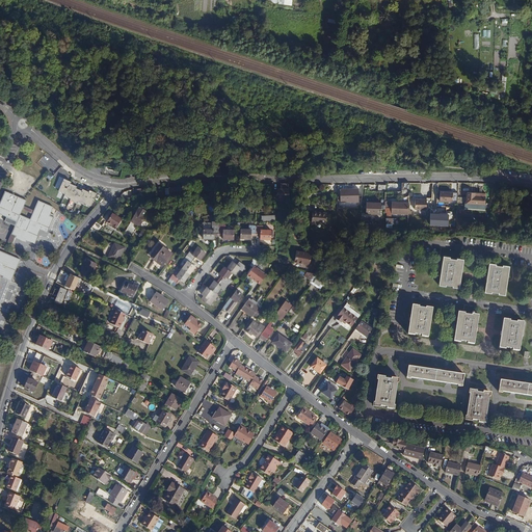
[(499,94),(499,99),(505,100),(506,76),(502,76),(501,82),(498,82),(498,87),(493,87),(493,94),(499,94)]
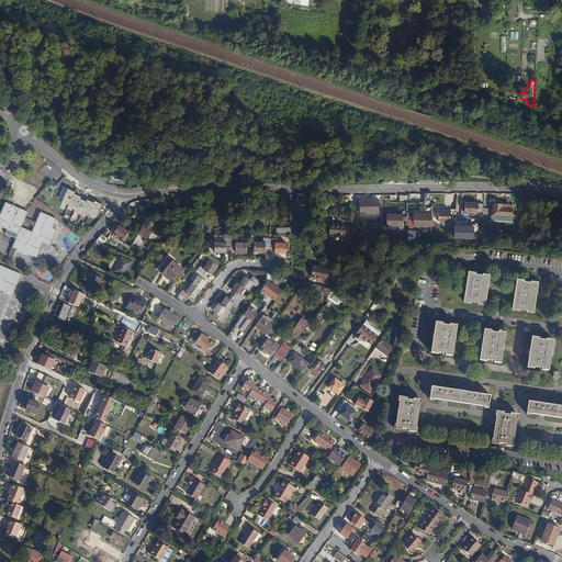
[(67,188),(62,201),(68,204),(67,205),(75,209),(74,211),(81,214),(82,212),(89,215),(90,213),(97,216),(102,203),(94,200),(93,201),(87,199),(86,200),(80,198),(81,195),(75,193),(75,191),(67,188)]
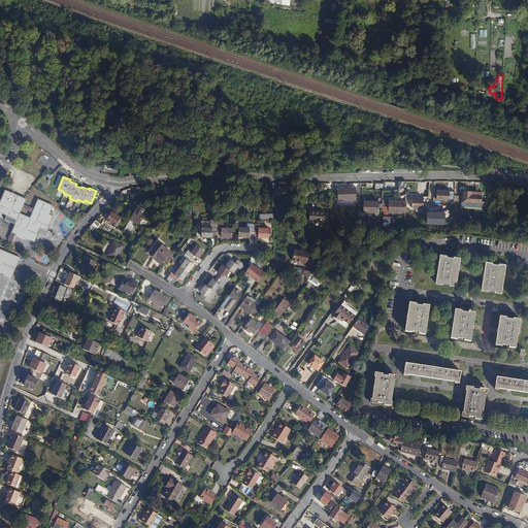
[(405,196),(406,182),(398,182),(398,195),(405,196)]
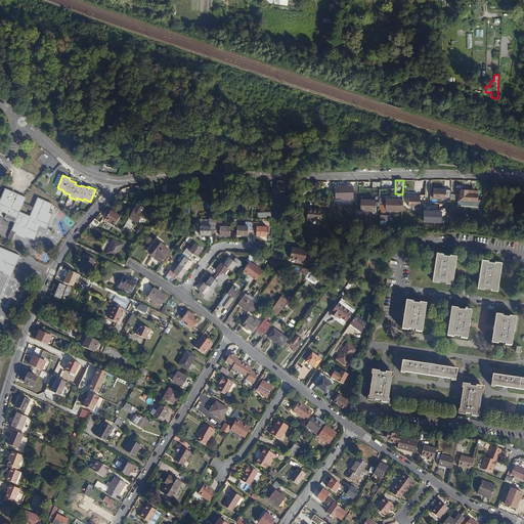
[(181,183),(166,184),(167,191),(167,192),(182,191),(181,183)]
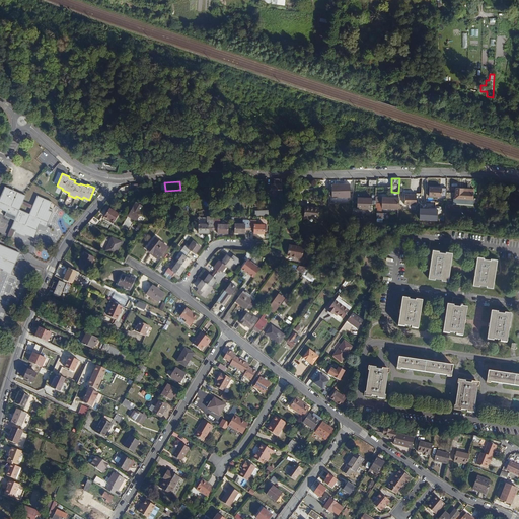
[(350,183),(338,183),(337,196),(350,196),(350,183)]
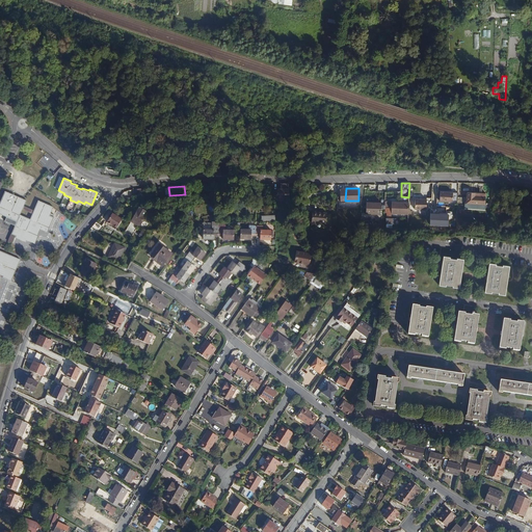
[(286,189),(276,189),(276,198),(286,198),(286,189)]
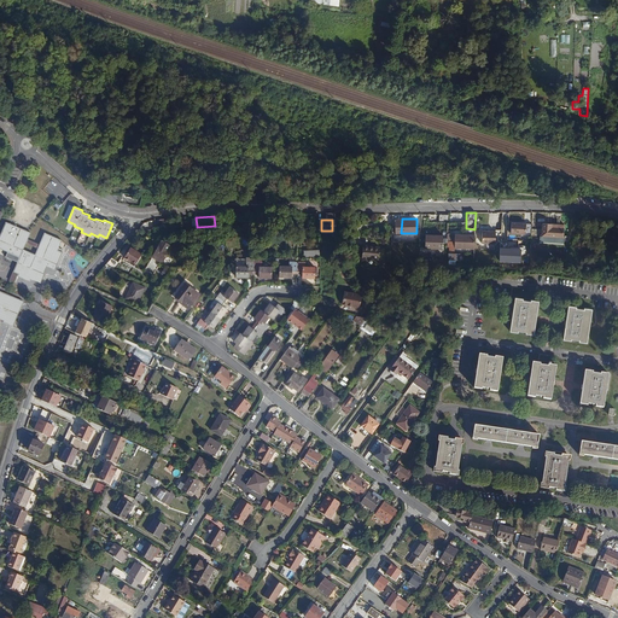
[(6,221),(0,235),(0,248),(21,257),(15,272),(19,273),(18,277),(30,281),(31,278),(41,283),(46,273),(42,272),(46,263),(57,268),(64,251),(59,249),(63,239),(45,231),(35,254),(23,249),(30,232),(6,221)]
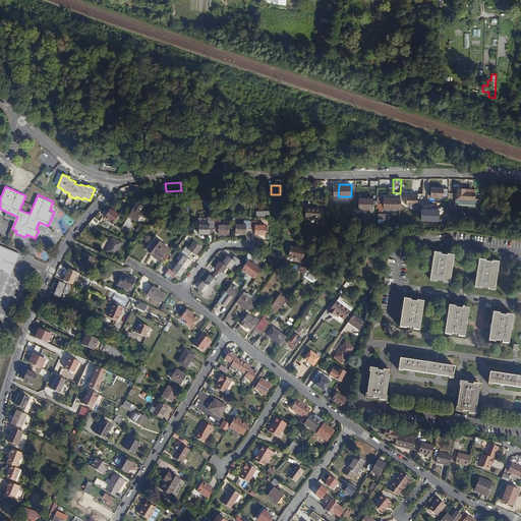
[(444,188),(430,187),(430,196),(443,197),(444,188)]
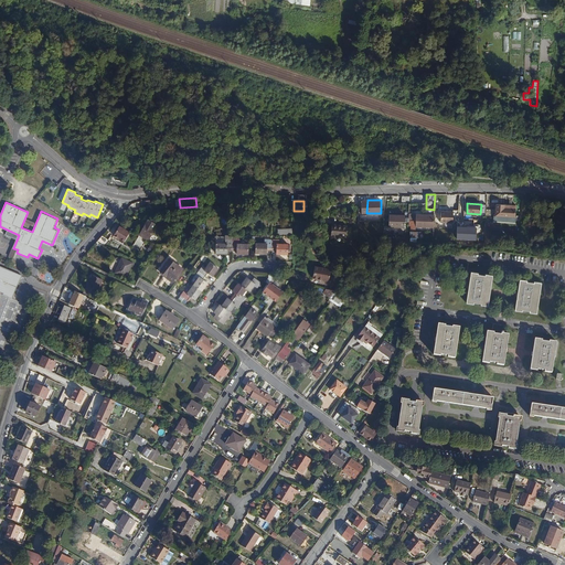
[(504,204),(496,203),(496,215),(515,216),(515,208),(504,208),(504,204)]
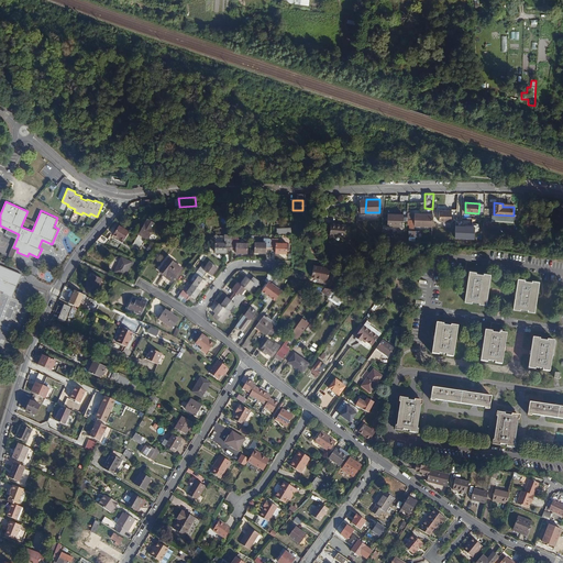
[(451,211),(439,210),(438,221),(450,222),(451,211)]
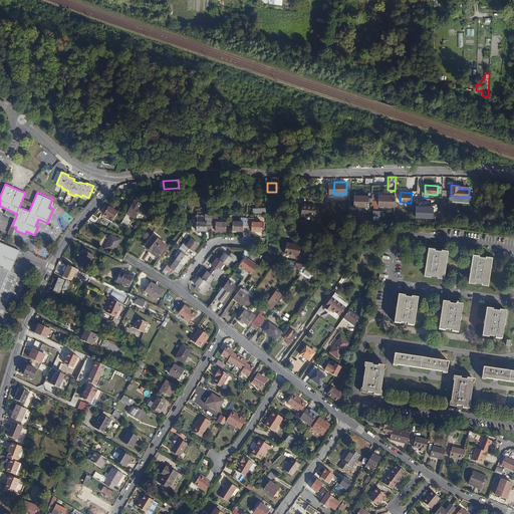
[(353,206),(367,206),(367,195),(353,194),(353,206)]
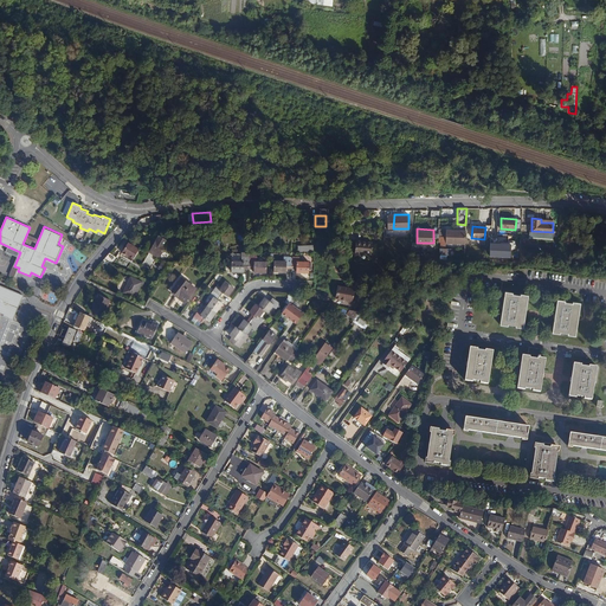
[(444,242),(464,244),(465,230),(445,229),(444,242)]
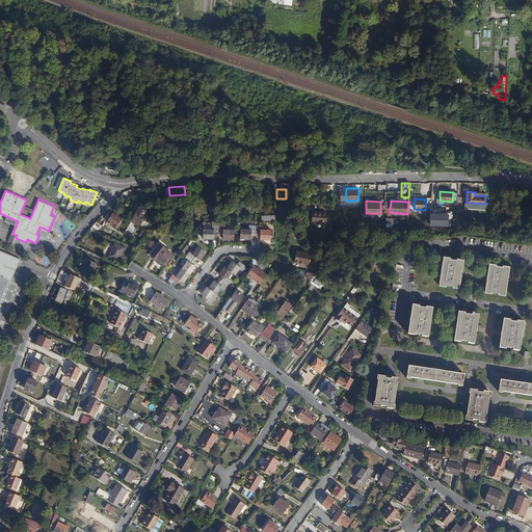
[(138,207),(130,221),(138,227),(140,223),(138,222),(145,211),(138,207)]
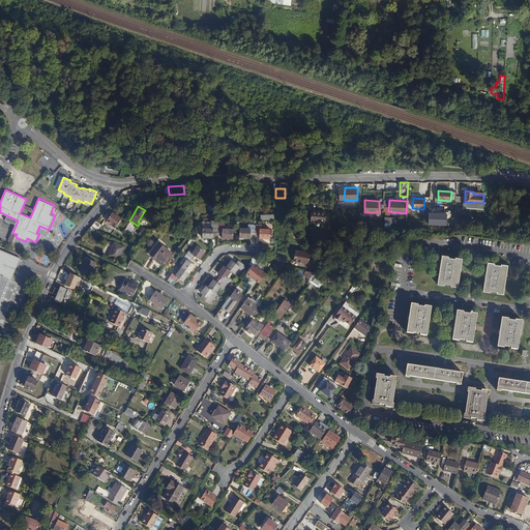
[(310,211),(308,222),(323,223),(324,212),(310,211)]
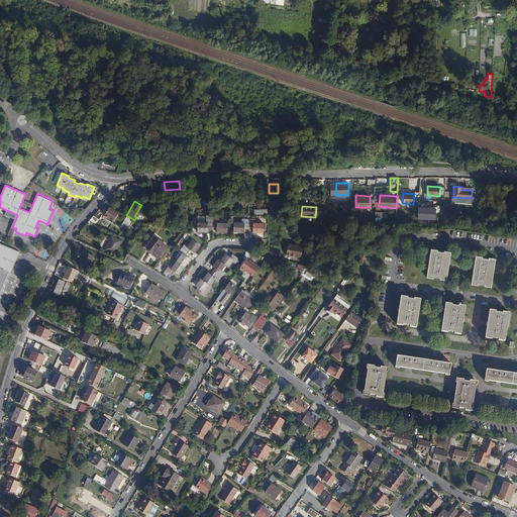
[(108,207),(103,215),(109,218),(111,216),(113,217),(116,212),(108,207)]
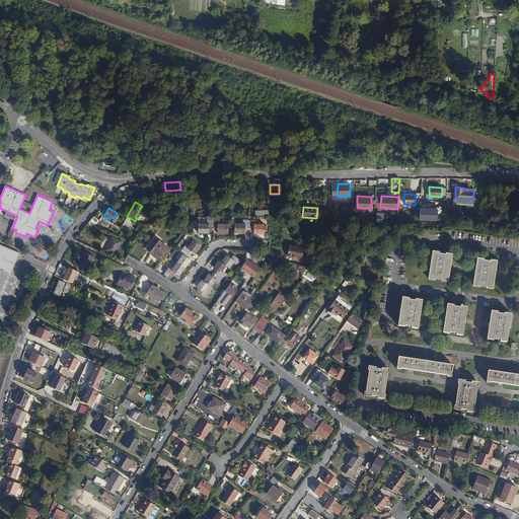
[(438,209),(420,209),(420,219),(438,221),(438,209)]
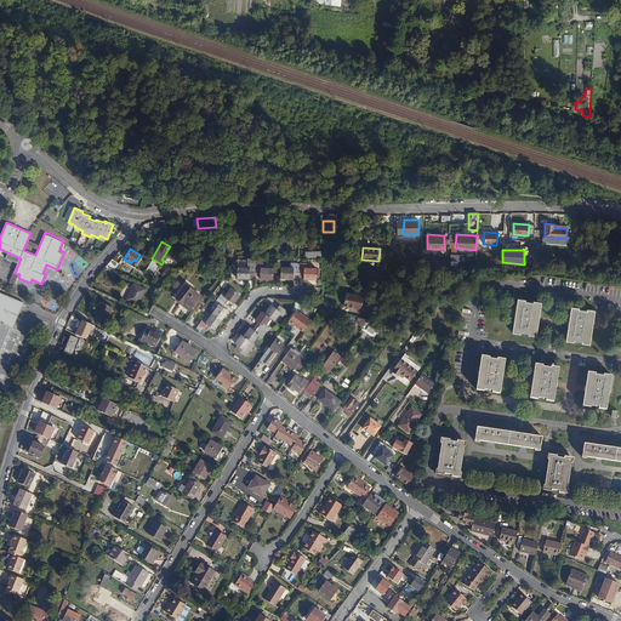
[(110,260),(107,265),(117,271),(120,265),(110,260)]
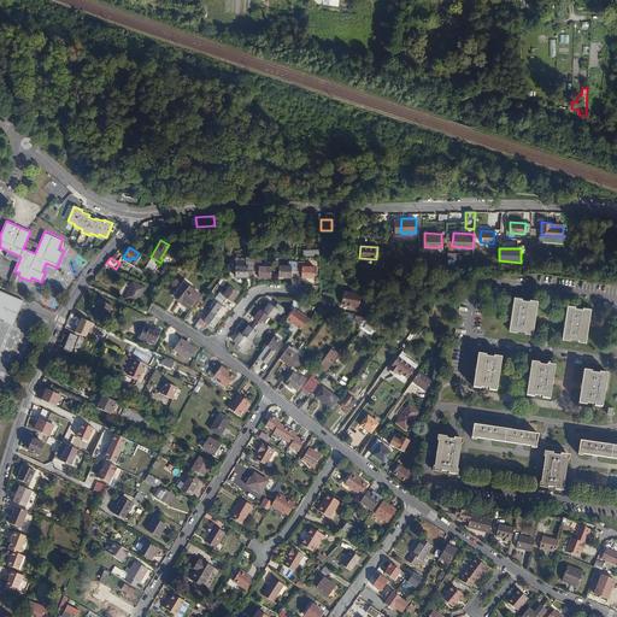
[(248,277),(248,274),(248,270),(253,271),(253,260),(245,260),(245,265),(235,265),(235,276),(248,277)]
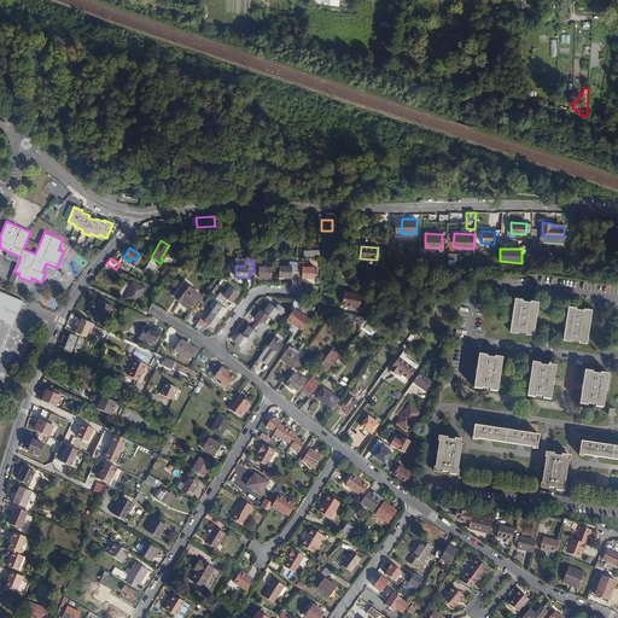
[(262,261),(254,261),(254,272),(258,272),(260,274),(260,278),(272,278),(272,267),(262,267),(262,261)]
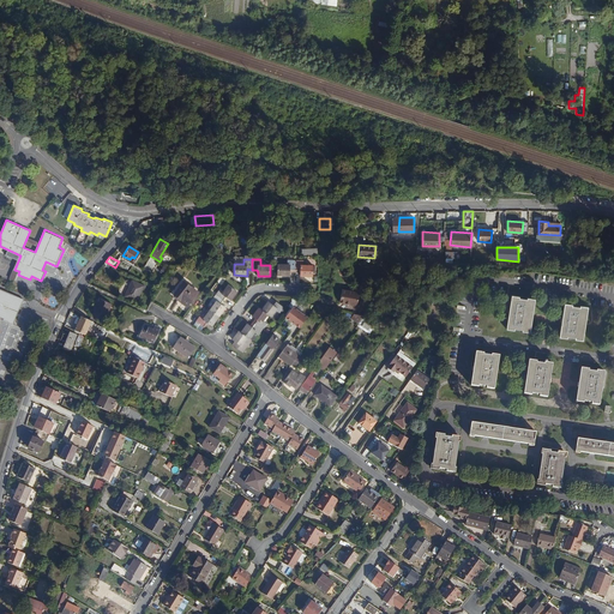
[(289,270),(295,271),(295,260),(287,260),(287,265),(277,264),(276,276),(289,276),(289,270)]
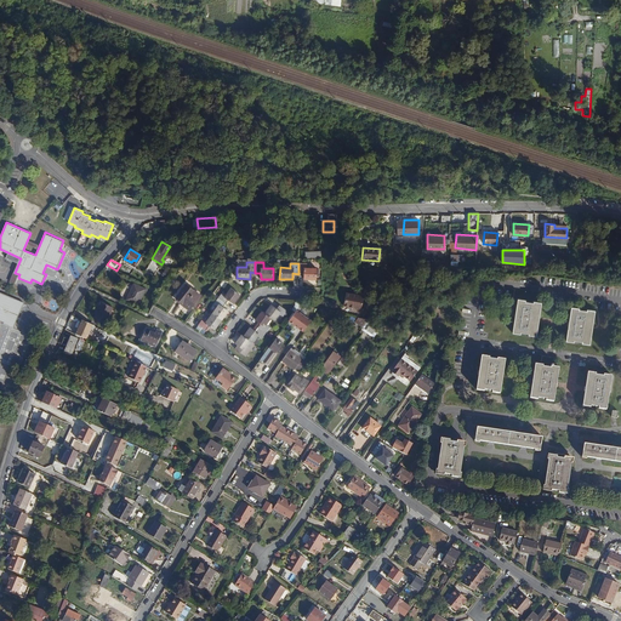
[(298,263),(298,274),(303,274),(303,280),(315,281),(317,271),(307,269),(307,265),(298,263)]
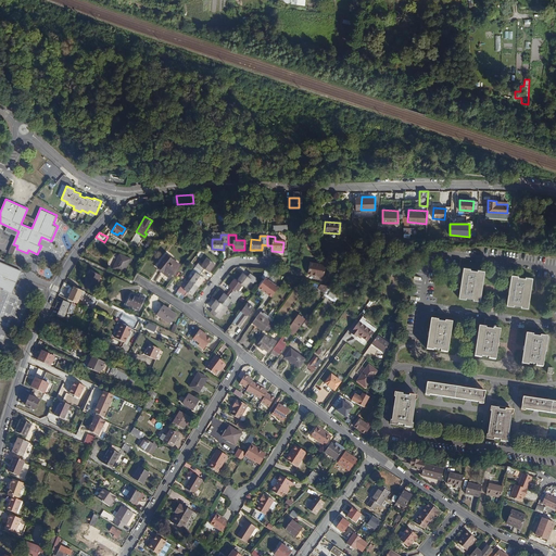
[(119,254),(112,267),(122,273),(128,261),(130,262),(131,258),(129,257),(128,258),(119,254)]
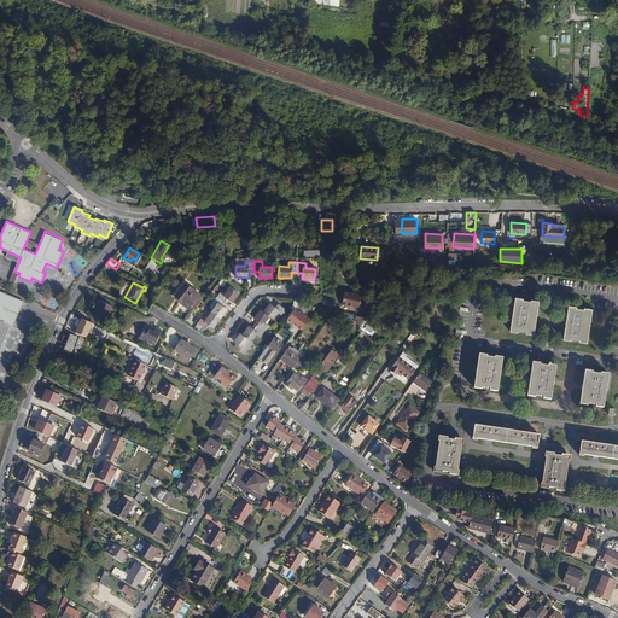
[(185,283),(174,296),(182,302),(181,303),(187,308),(198,293),(185,283)]
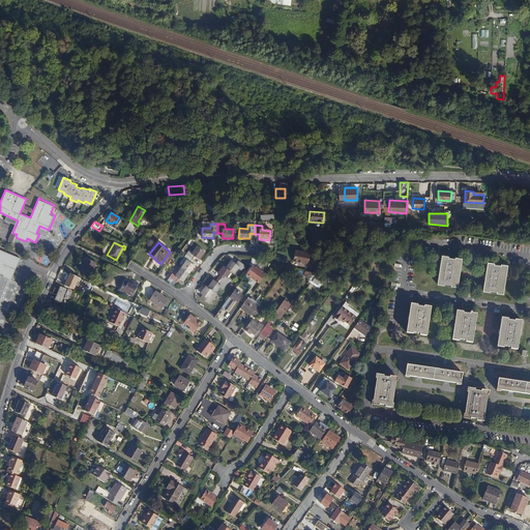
[(188,249),(185,254),(192,259),(194,256),(199,259),(204,251),(196,245),(192,252),(188,249)]
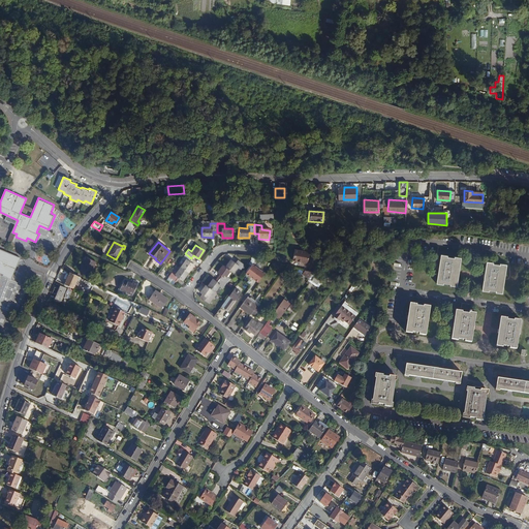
[(0,272),(4,274),(4,276),(12,279),(22,258),(0,249),(0,248),(0,272)]
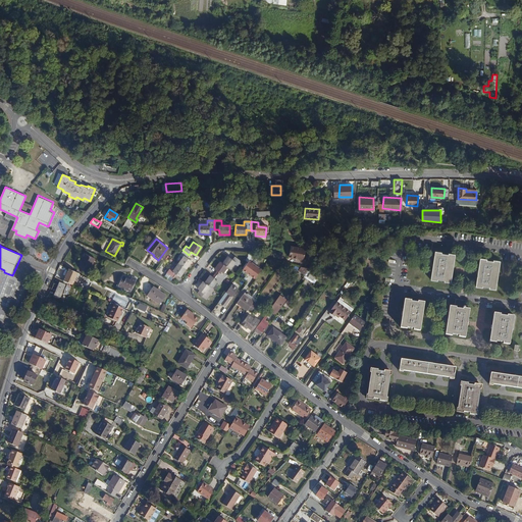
[(298,250),(289,249),(288,256),(303,259),(305,250),(304,250),(298,250)]
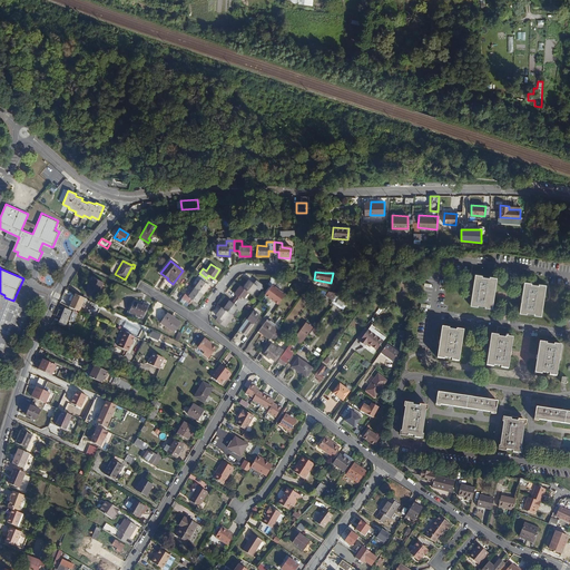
[(198,282),(194,287),(203,293),(208,285),(204,282),(206,278),(199,273),(195,278),(198,282)]
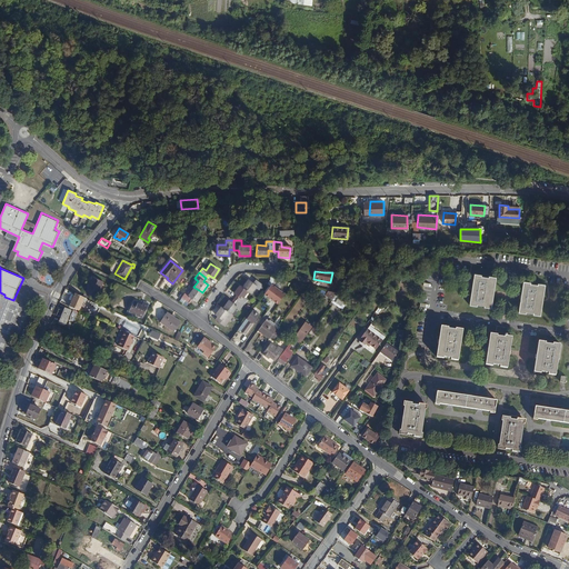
[(93,277),(86,291),(91,295),(97,297),(105,281),(93,277)]
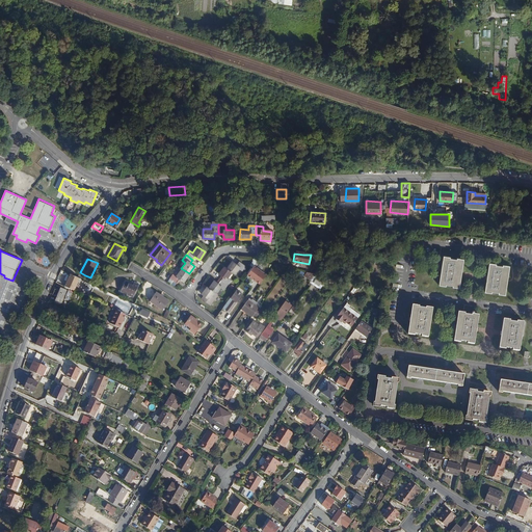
[(443,259),(437,288),(444,289),(445,288),(451,289),(452,291),(457,291),(461,262),(456,261),(455,263),(449,262),(449,260),(443,259)]
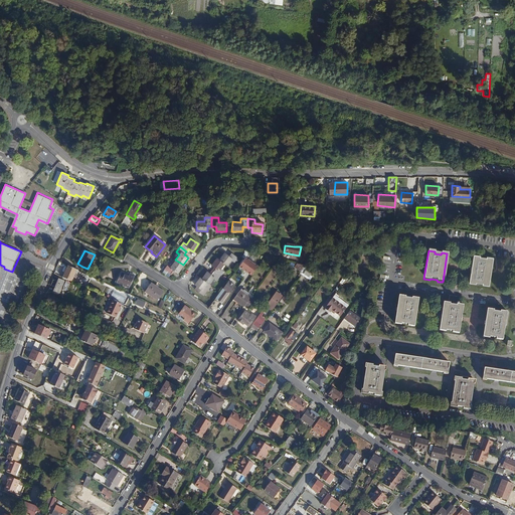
[(218,260),(223,263),(226,265),(230,260),(233,262),(237,258),(230,252),(228,255),(224,252),(218,260)]
